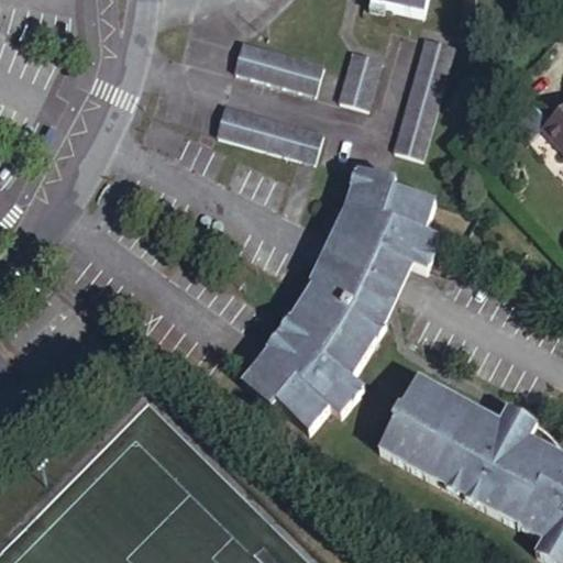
[(373,0),(372,10),(430,19),(433,0),(373,0)]
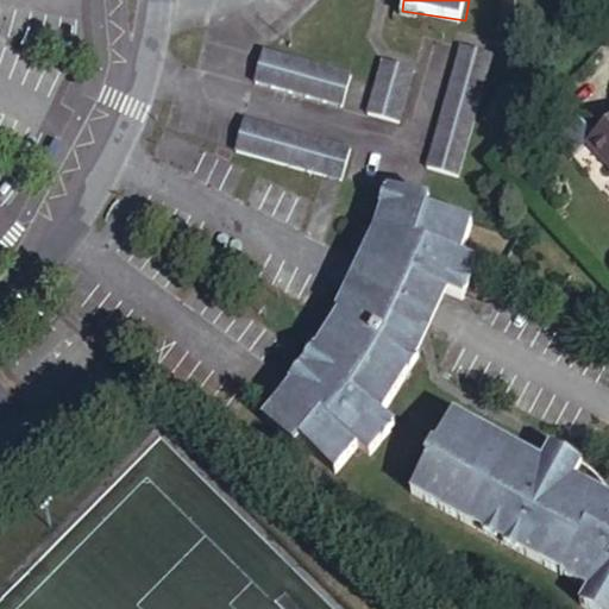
[(497,52),(469,44),(431,167),(458,175),(497,52)]
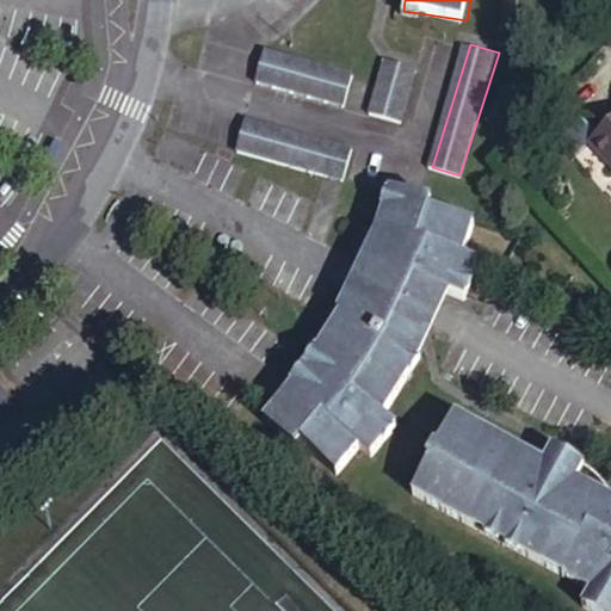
[(352,79),(264,53),(253,86),(341,111),(352,79)]
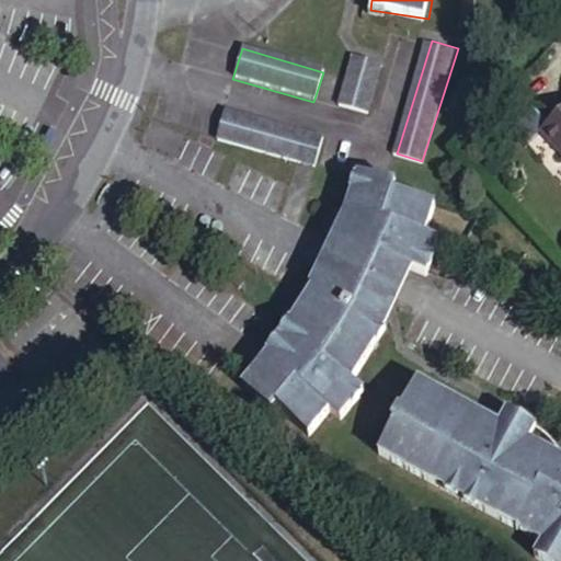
[(384,66),(356,57),(339,110),(366,118),(384,66)]
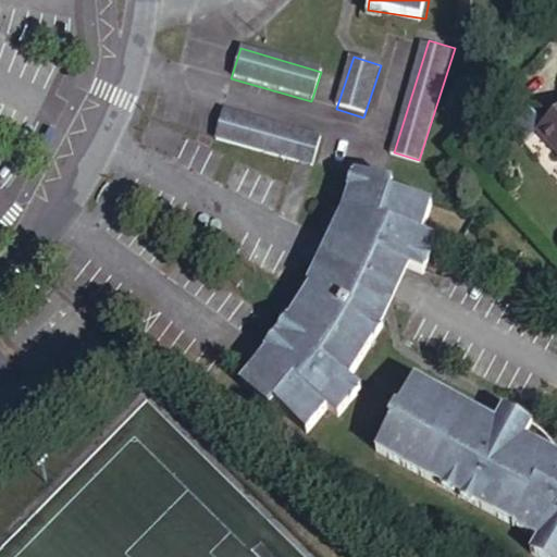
[(221,112),(213,136),(212,141),(316,163),(326,137),(221,112)]
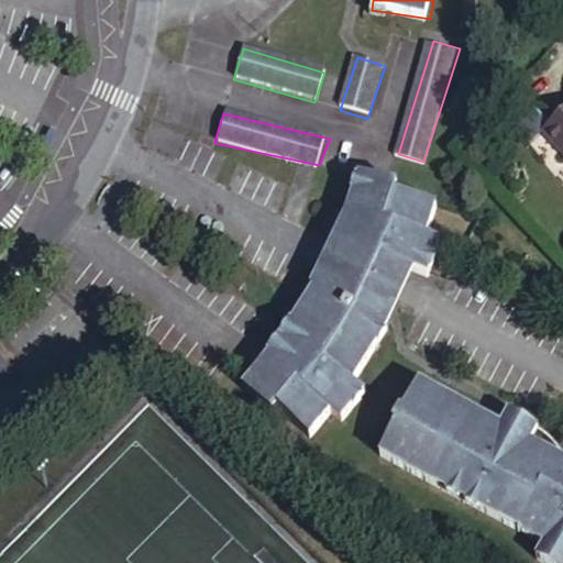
[(562,117),(545,132),(562,148),(562,117)]
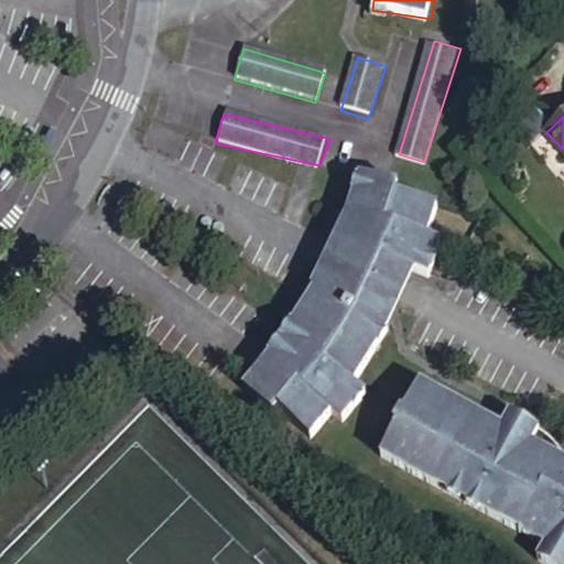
[(362,201),(427,221),(432,209),(432,207),(393,198),(394,191),(360,180),(357,198),(362,201)]
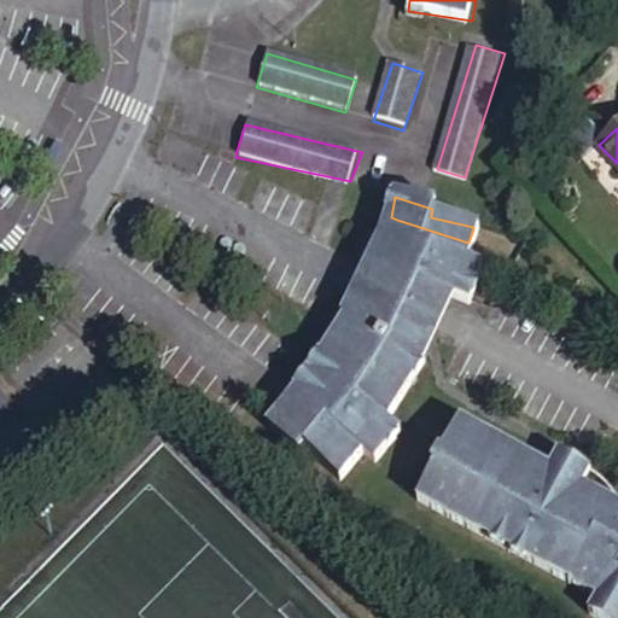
[(468,243),(397,220),(396,226),(390,225),(389,229),(386,242),(385,246),(388,248),(386,255),(386,258),(386,263),(388,267),(390,270),(392,273),(396,275),(400,277),(407,279),(404,283),(449,302),(465,309),(478,270),(461,264),(468,243)]
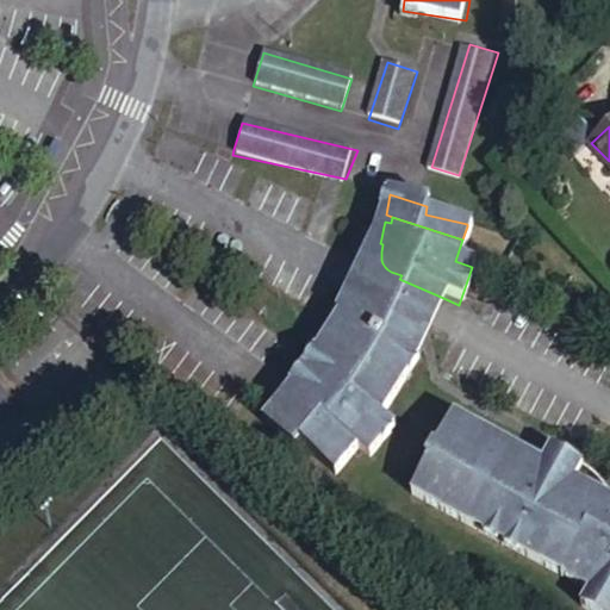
[(334,318),(337,319),(417,362),(437,312),(443,298),(399,279),(402,275),(394,273),(391,272),(387,269),(385,267),(383,263),(381,260),(381,255),(381,251),(383,244),(380,243),(381,238),(377,247),(361,273),(334,318)]
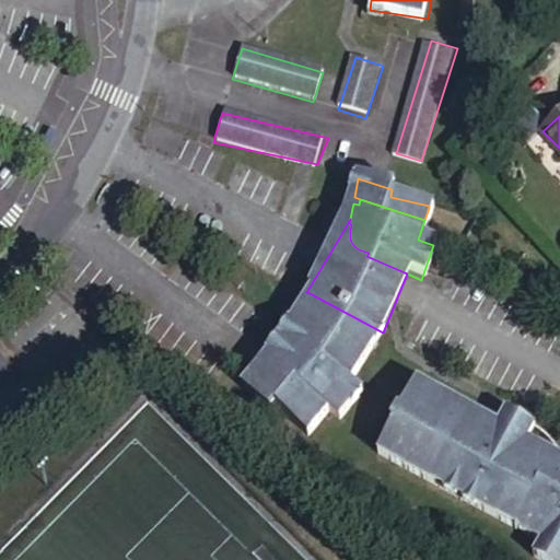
[(383,333),(310,293),(283,340),(245,388),(270,420),(280,407),(310,441),(329,415),(341,424),(364,395),(350,388),(383,333)]
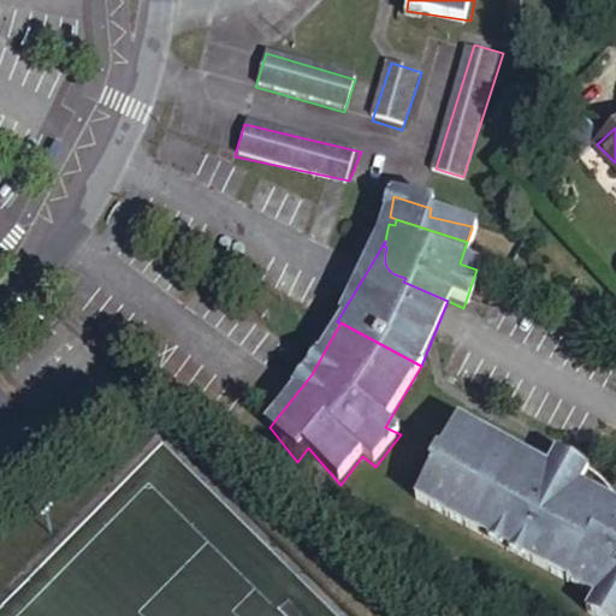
[(615,615),(615,504),(612,503),(615,497),(614,493),(605,484),(598,479),(592,475),(586,472),(580,469),(576,468),(570,467),(566,466),(560,465),(554,465),(551,471),(456,425),(440,457),(437,455),(430,471),(432,472),(418,505),(538,567),(560,578),(599,599),(591,614),(593,615),(615,615)]
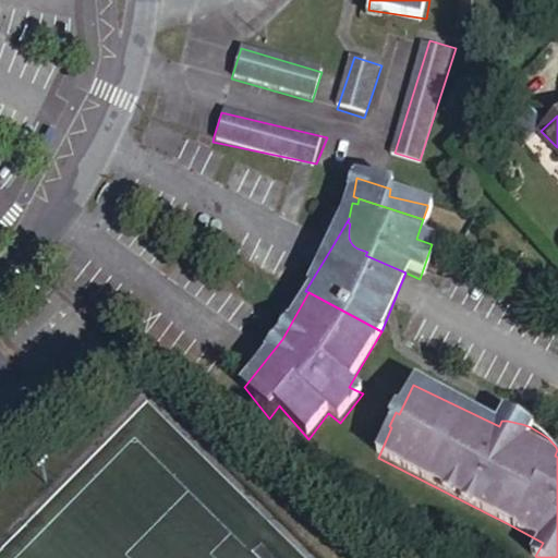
[(525,425),(531,427),(521,421),(510,415),(505,413),(501,421),(507,421),(512,422),(517,423),(522,424),(525,425)]
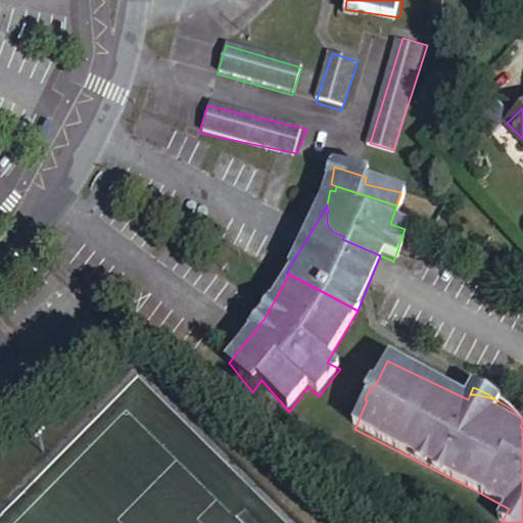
All buildings are outlined.
